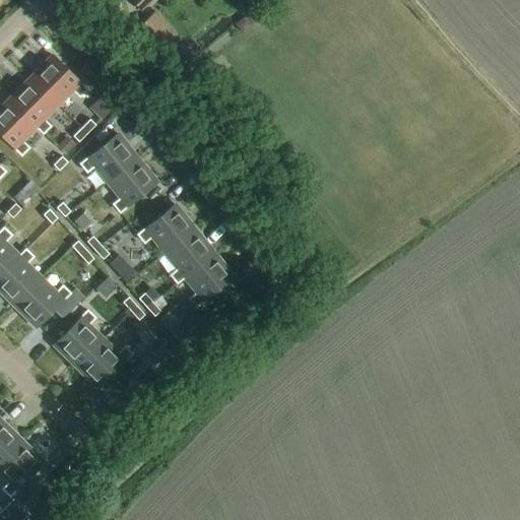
[(129,0),(142,13),(155,0),(129,0)]
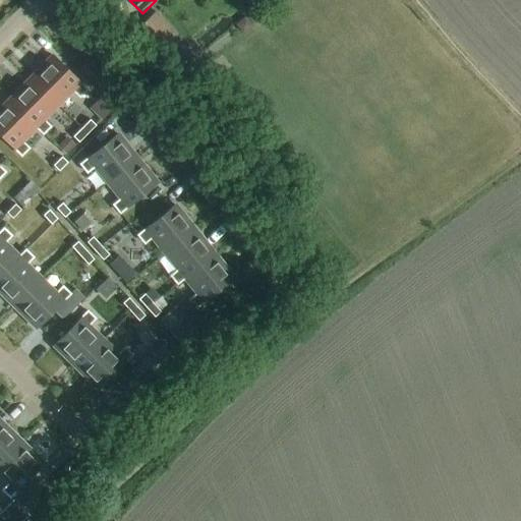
[(31,79),(58,106),(72,92),(78,98),(87,91),(52,57),(31,79)]
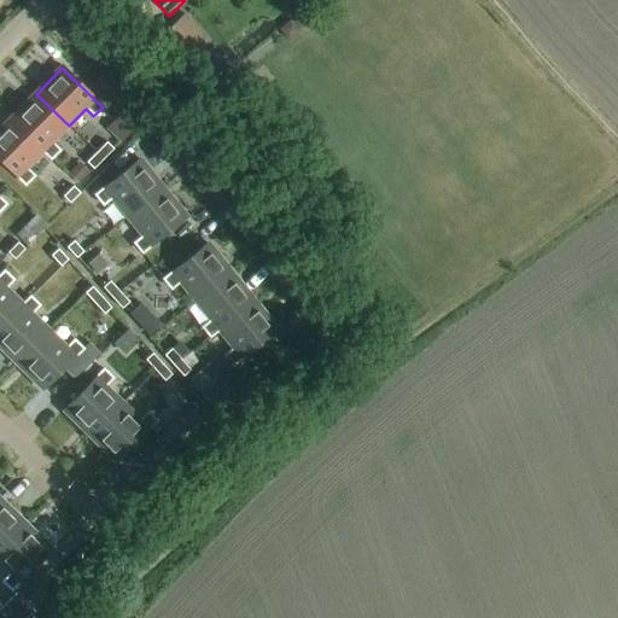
[(51,144),(69,126),(36,94),(10,121),(42,152),(50,159),(59,151),(51,144)]
